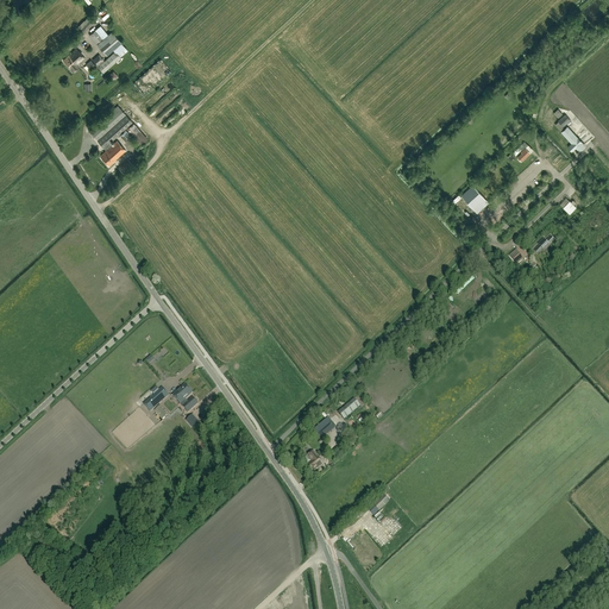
[(83,32),(94,22),(89,16),(79,27),(83,32)]
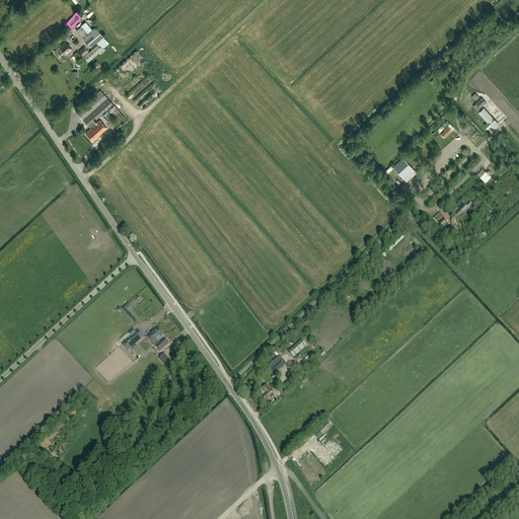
[(85,23),(82,26),(82,25),(76,30),(82,38),(88,32),(91,29),(85,23)]
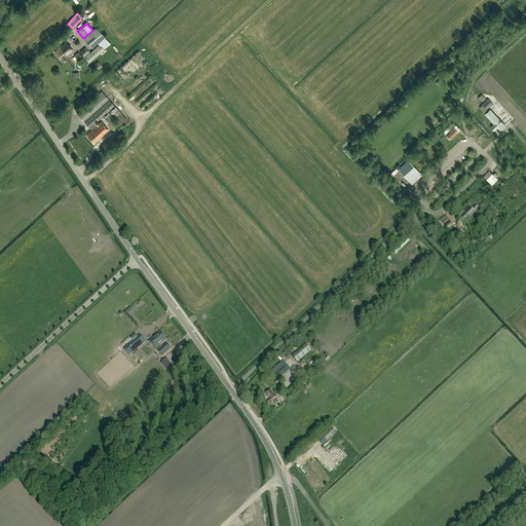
[(97,28),(83,39),(91,48),(105,37),(97,28)]
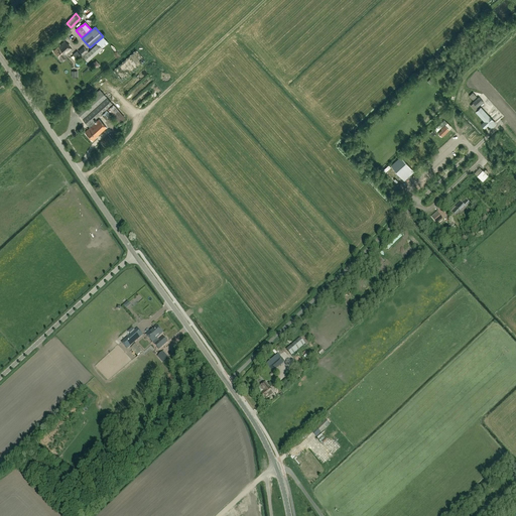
[(53,51),(61,60),(67,56),(66,54),(72,49),(65,41),(53,51)]
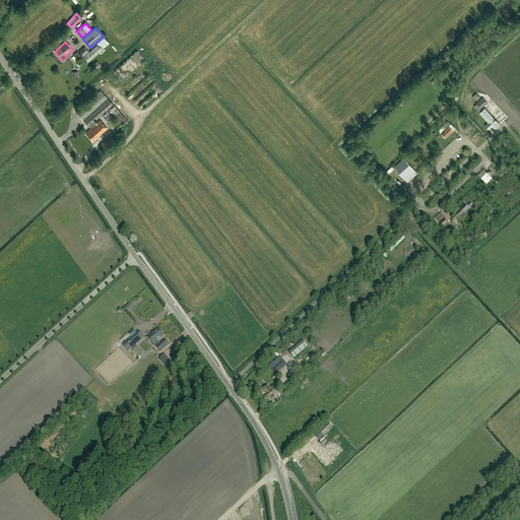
[(88,62),(103,49),(99,44),(83,57),(88,62)]
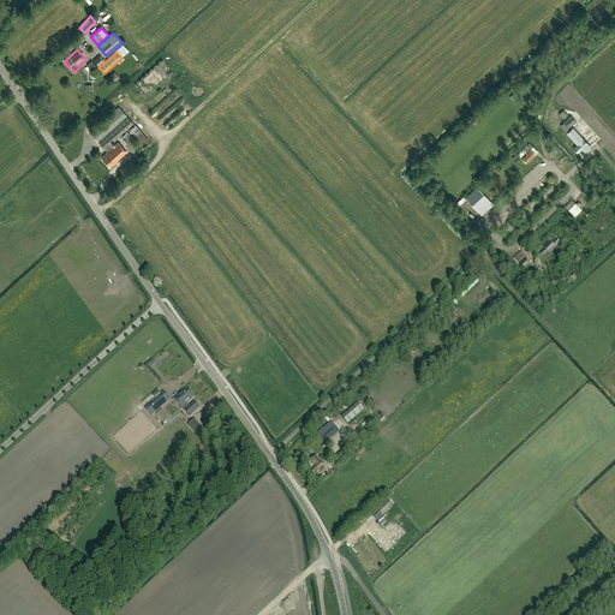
[(102,61),(97,55),(91,60),(96,66),(102,61)]
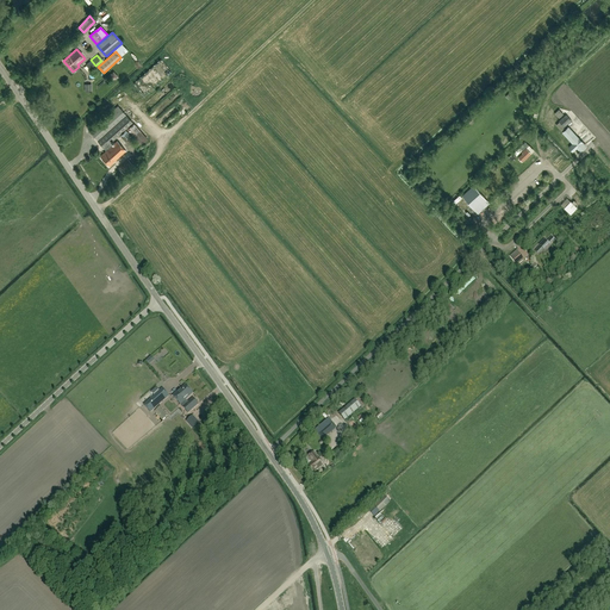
[(97,66),(91,60),(86,64),(91,70),(97,66)]
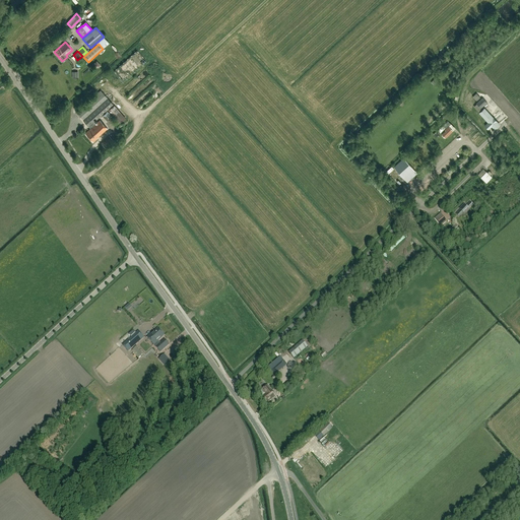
[(133,54),(110,75),(119,85),(142,64),(133,54)]
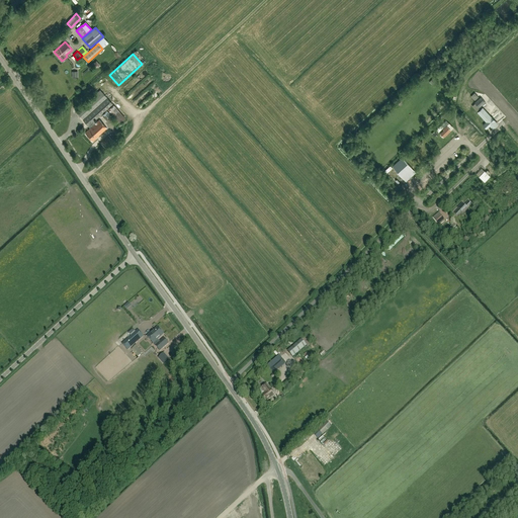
[(105,75),(100,81),(105,85),(110,80),(105,75)]
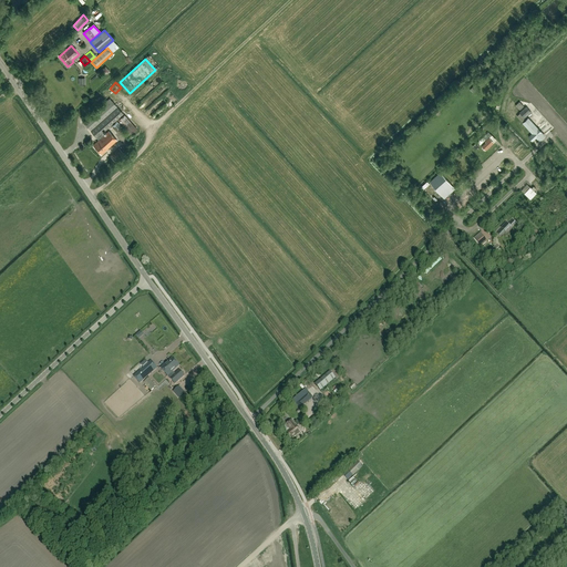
[(109,132),(104,135),(102,133),(123,114),(117,107),(110,99),(82,122),(91,132),(99,141),(93,145),(102,154),(117,141),(109,132)]
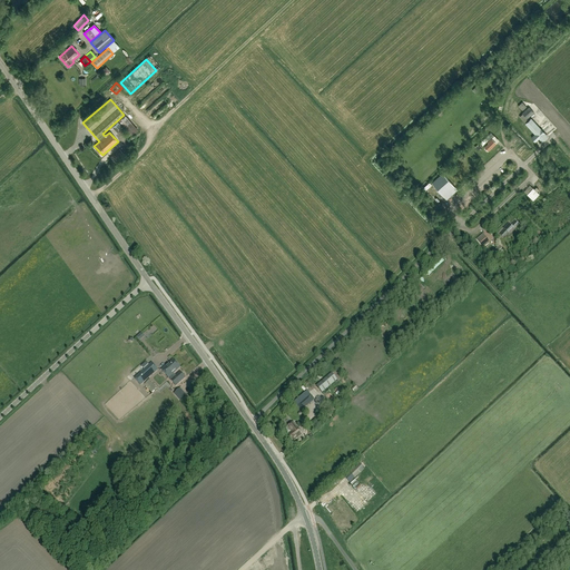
[(523,111),(522,114),(523,114),(528,119),(534,112),(529,107),(523,111)]
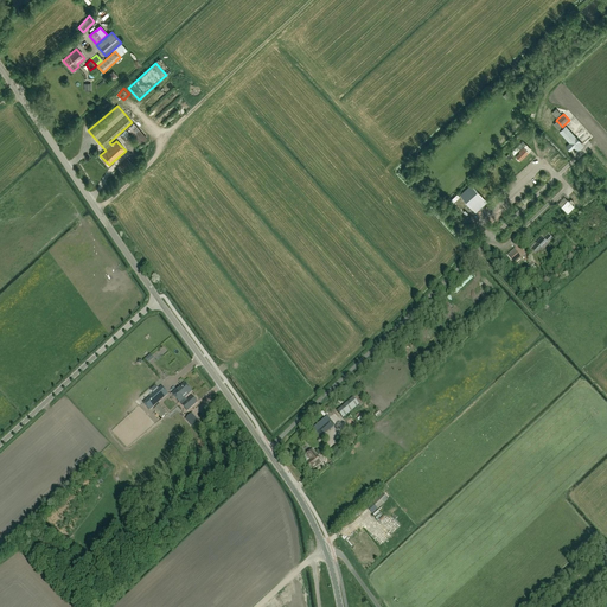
[(566,126),(564,128),(563,127),(558,131),(569,142),(566,146),(570,151),(574,147),(576,151),(581,146),(583,145),(566,126)]
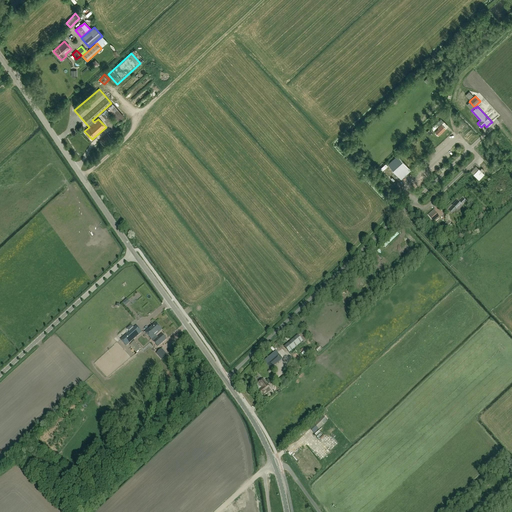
[(438,128),(439,129),(435,132),(439,136),(442,132),(445,129),(442,125),(438,128)]
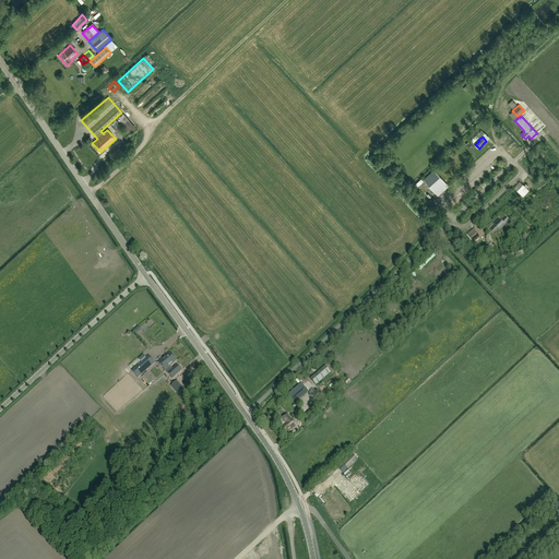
[(117,146),(108,154),(115,161),(123,152),(117,146)]
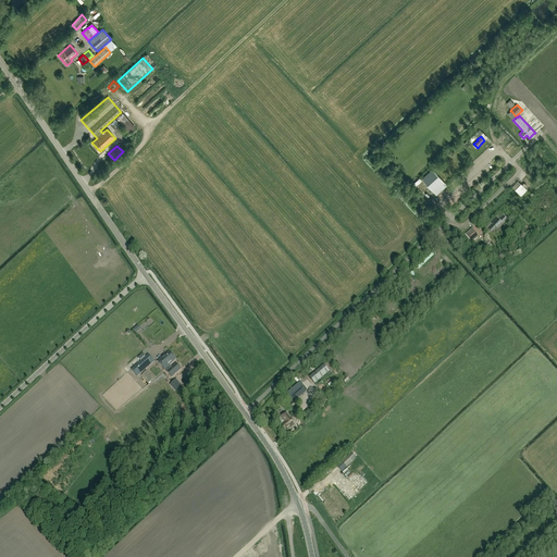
[(422,180),(424,183),(430,188),(436,183),(438,185),(443,181),(433,171),(422,180)]
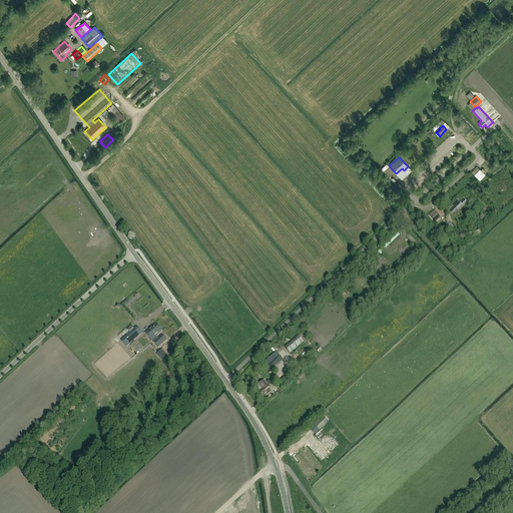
[(470,171),(474,175),(480,180),(485,174),(480,169),(476,165),(470,171)]
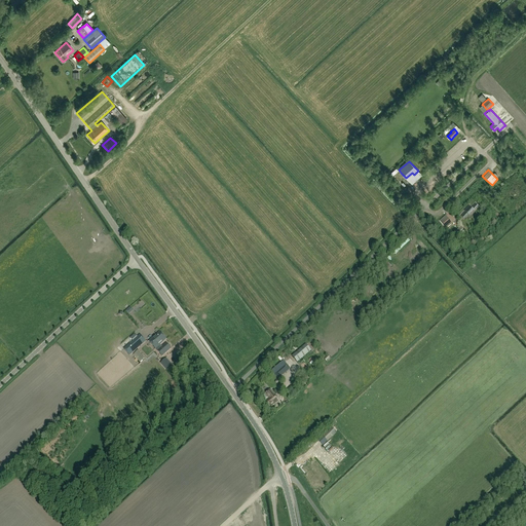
[(467,209),(464,212),(466,213),(468,215),(470,216),(472,214),(474,211),(472,209),(470,207),(467,209)]
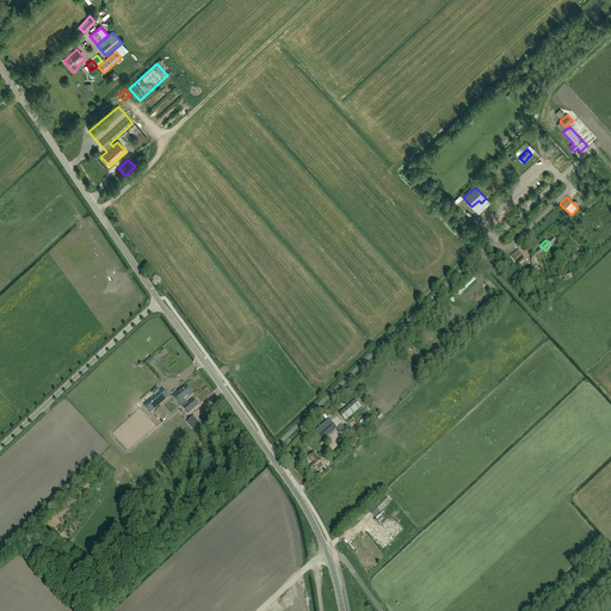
[(511,257),(517,264),(523,259),(517,252),(511,257)]
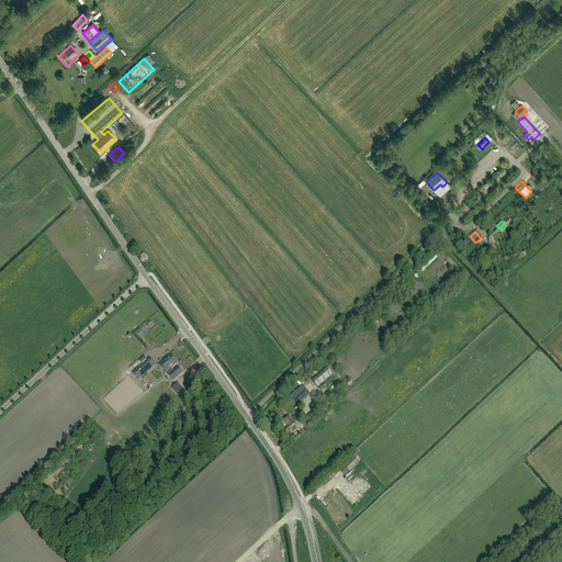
[(419,277),(427,269),(424,266),(417,274),(419,277)]
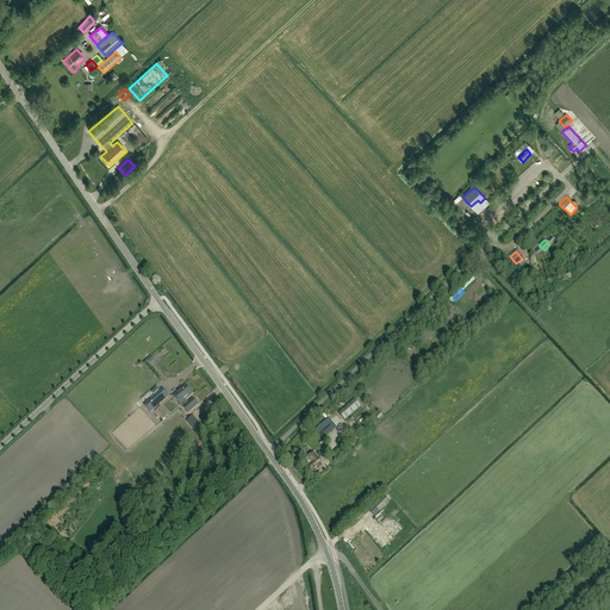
[(454,310),(455,312),(465,304),(462,302),(454,310)]
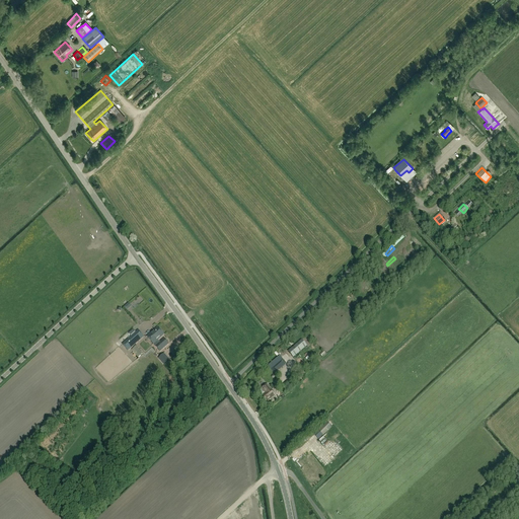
[(158,328),(147,338),(160,352),(168,344),(163,339),(159,343),(157,341),(163,335),(158,328)]
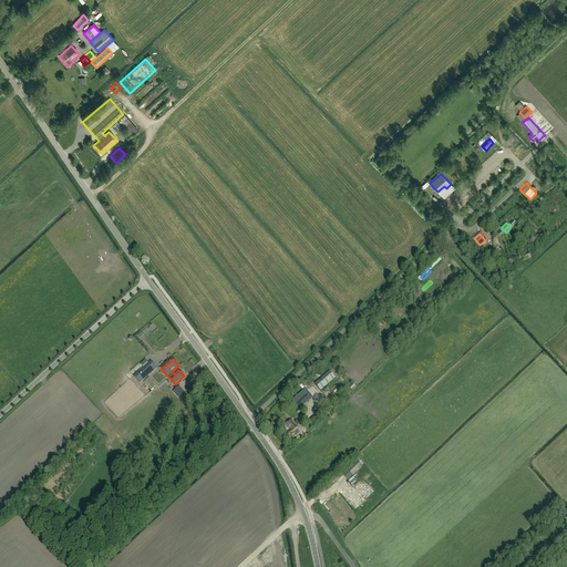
[(151,361),(134,377),(140,383),(157,369),(151,361)]
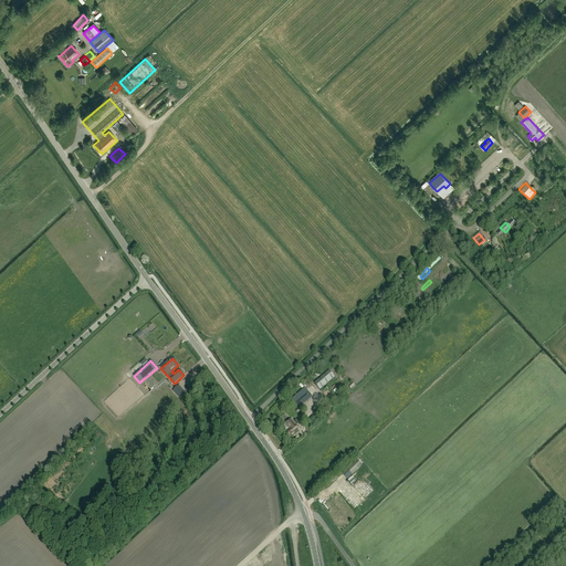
[(329,370),(314,384),(321,390),(335,378),(329,370)]
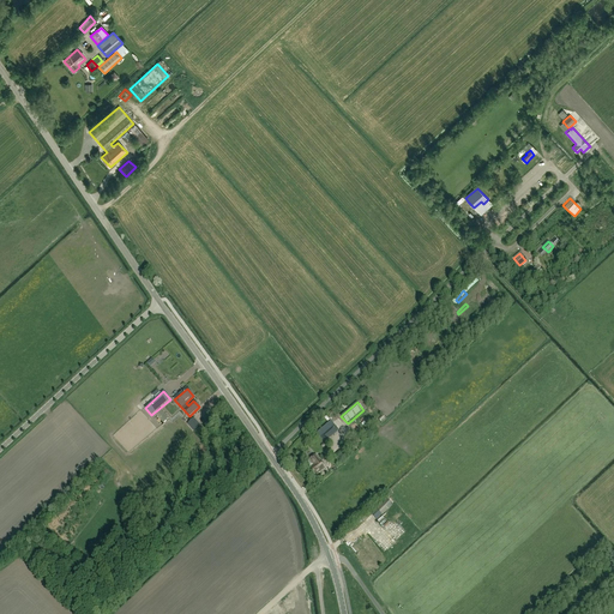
[(169,419),(162,409),(156,414),(164,423),(169,419)]
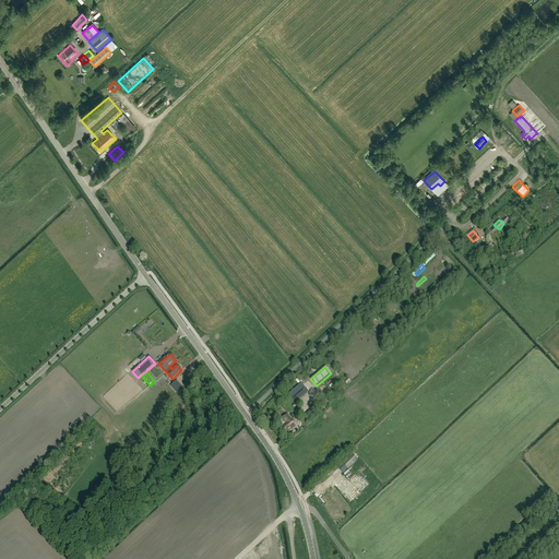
[(177,380),(170,385),(177,393),(182,388),(177,380)]
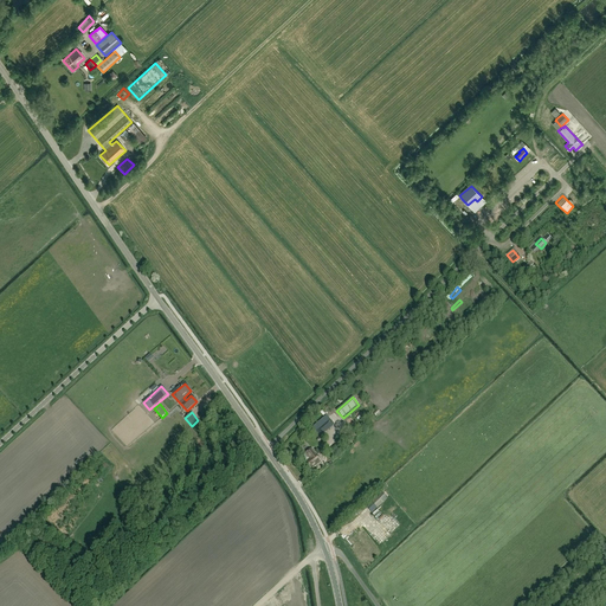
[(329,419),(321,426),(327,432),(334,425),(329,419)]
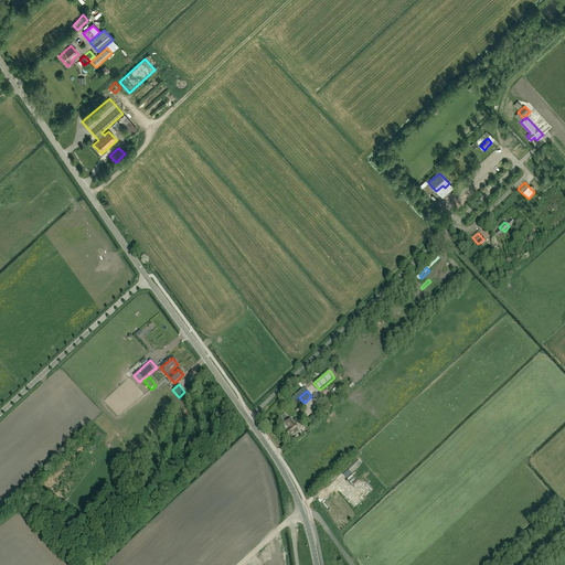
[(322,408),(307,420),(308,422),(306,424),(308,426),(311,424),(311,425),(326,413),(322,408)]
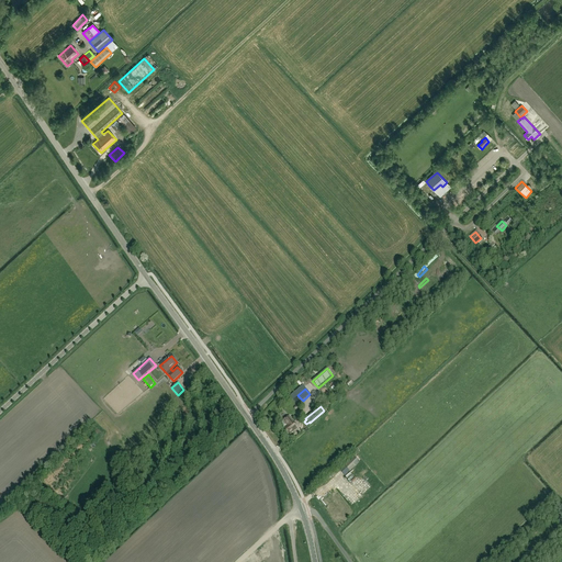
[(283,422),(281,424),(284,428),(282,430),(288,437),(298,428),(292,422),(293,420),(290,416),(283,422)]
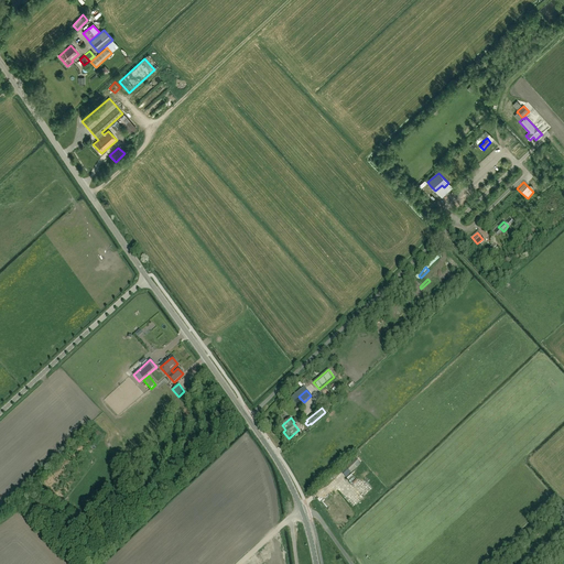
[(357,459),(343,473),(346,477),(360,464),(357,459)]
